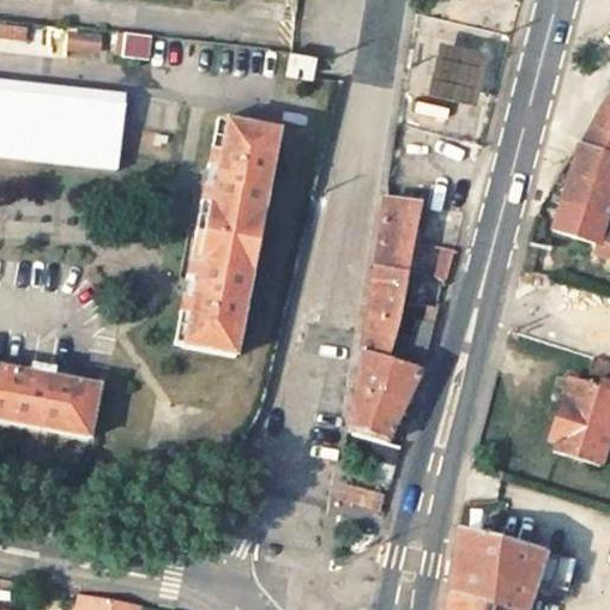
[(0,16),(0,31),(24,34),(25,18),(0,16)]
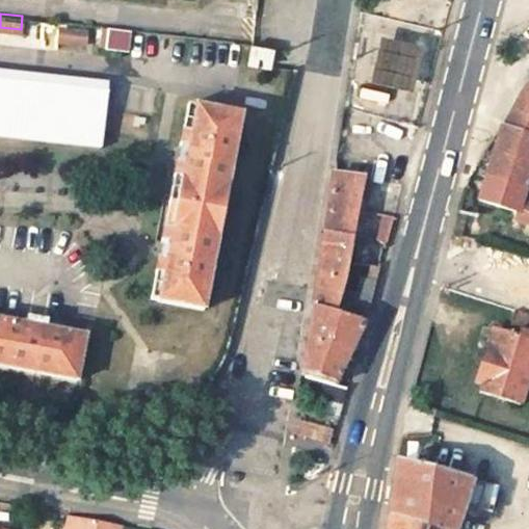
[(89,30),(63,27),(62,40),(88,43),(89,30)]
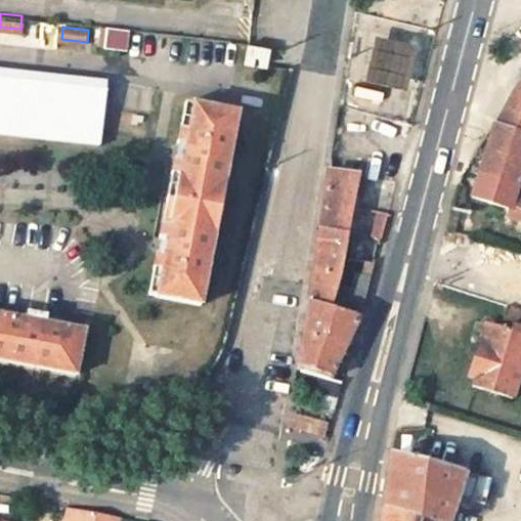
[(123,31),(102,29),(100,44),(122,46),(123,31)]
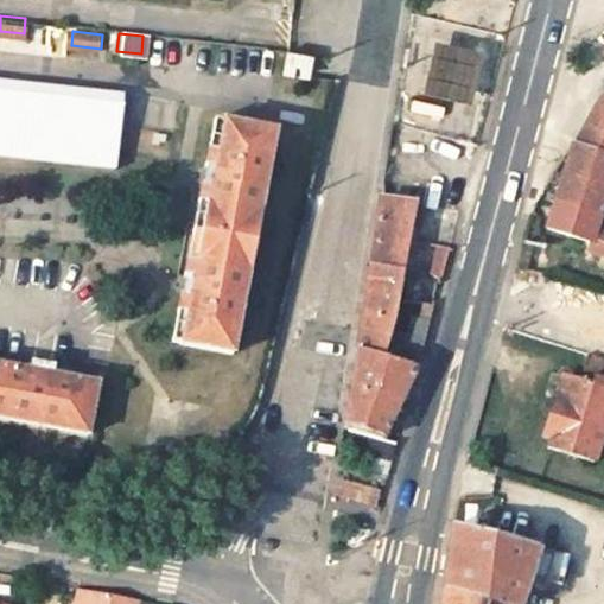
[(487,48),(438,36),(426,88),(475,99),(487,48)]
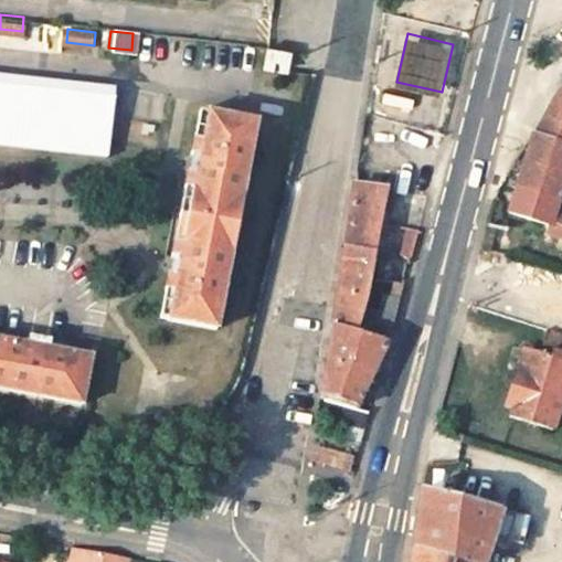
[(293,49),(272,45),(268,63),(288,67),(293,49)]
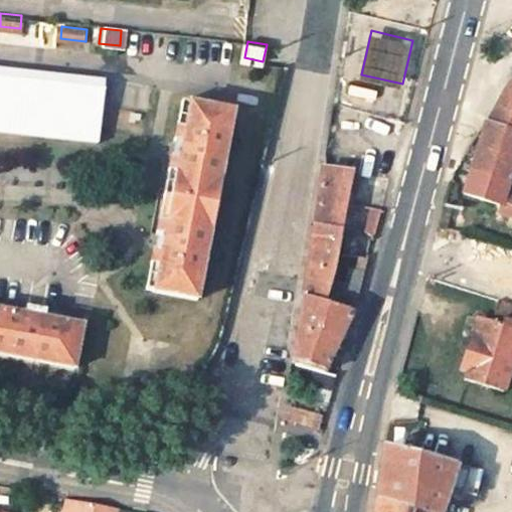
[(107,77),(0,64),(0,128),(100,140),(107,77)]
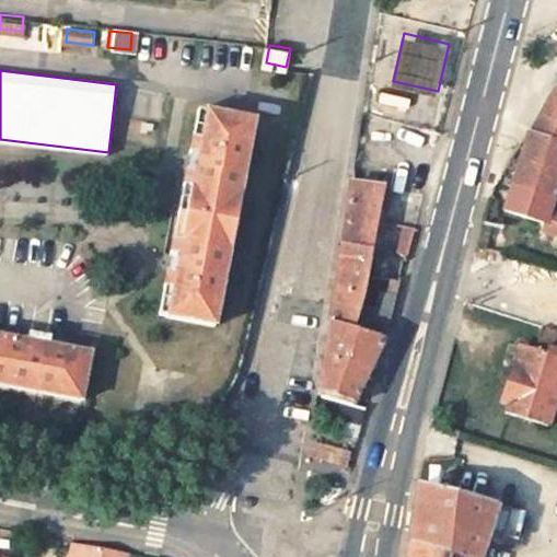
[(531,131),(513,184),(556,197),(556,89),(543,112),(531,131)]
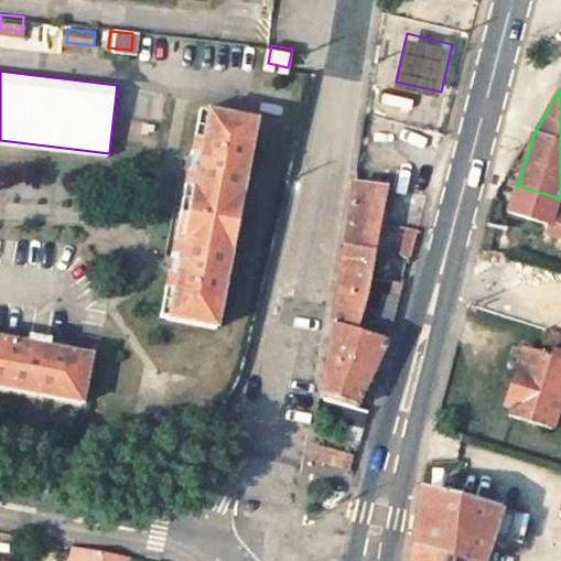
[(260,120),(212,110),(204,154),(196,153),(193,170),(201,171),(184,257),(176,255),(174,273),(181,274),(172,317),(219,326),(260,120)]
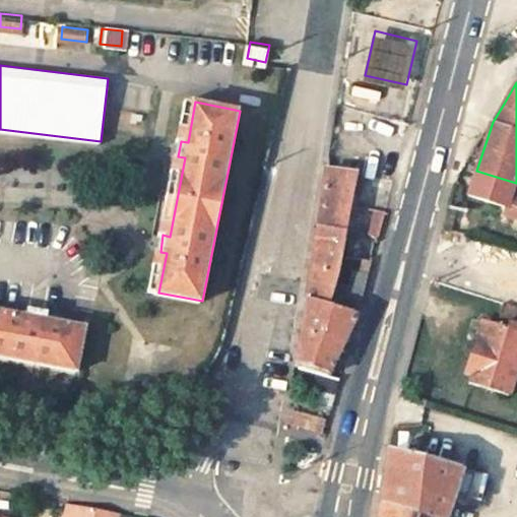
[(359,174),(329,167),(320,223),(348,231),(359,174)]
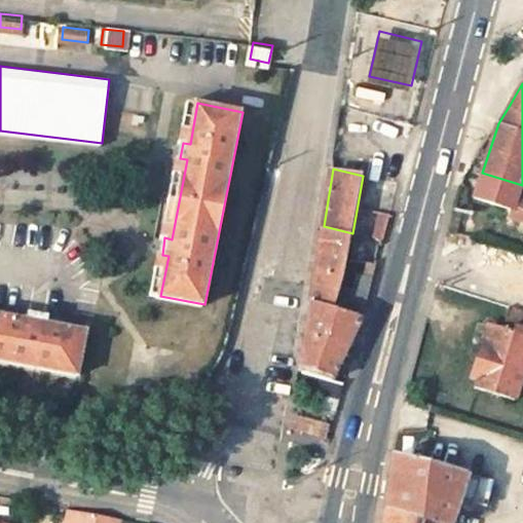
[(522,185),(482,173),(476,194),(512,206),(511,209),(522,213),(522,185)]
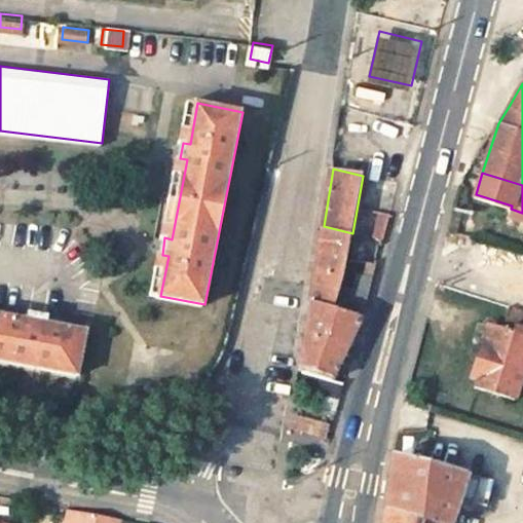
[(390,213),(380,211),(374,235),(383,240),(390,213)]
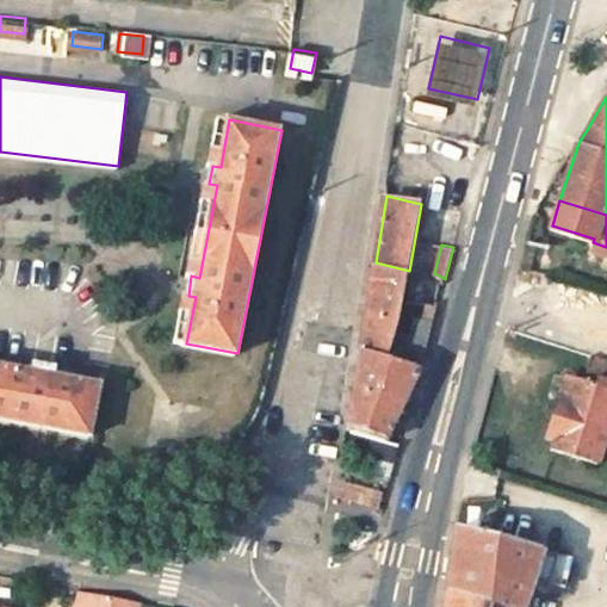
[(402,302),(409,271),(376,262),(367,309),(400,316),(402,302)]
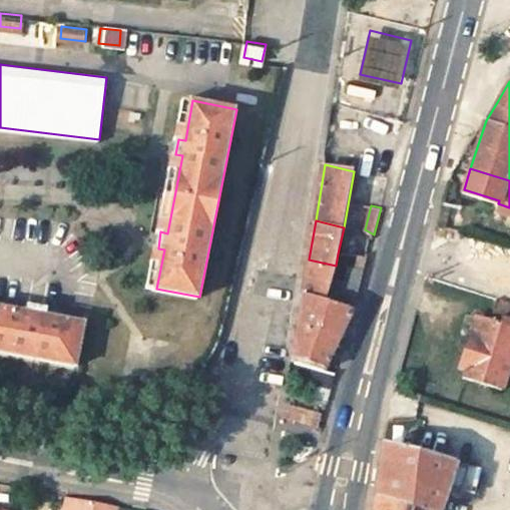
[(350,265),(342,303),(355,306),(369,255),(360,252),(356,267),(350,265)]
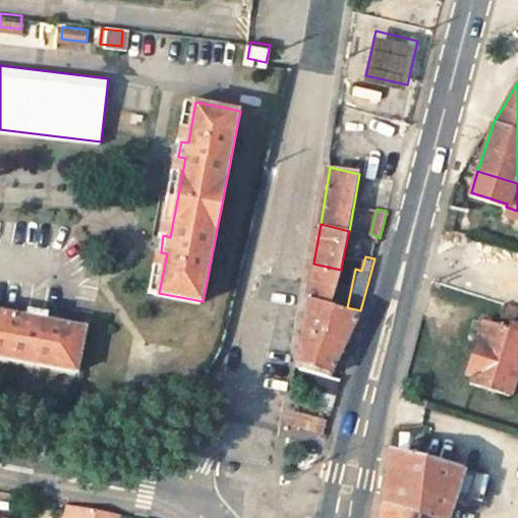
[(333,303),(341,270),(313,264),(308,297),(333,303)]
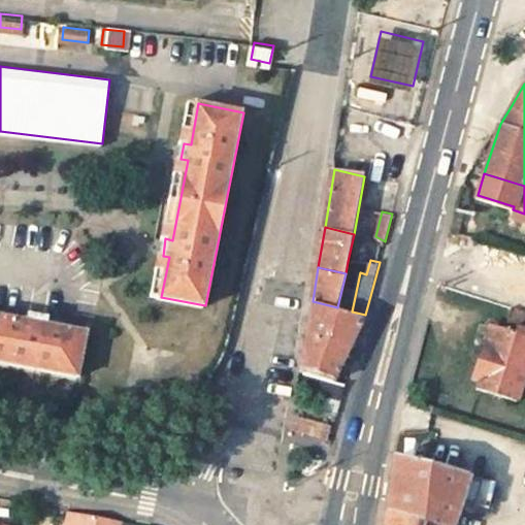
[(313,301),(301,371),(334,379),(346,357),(357,332),(365,315),(352,312),(337,307),(313,301)]
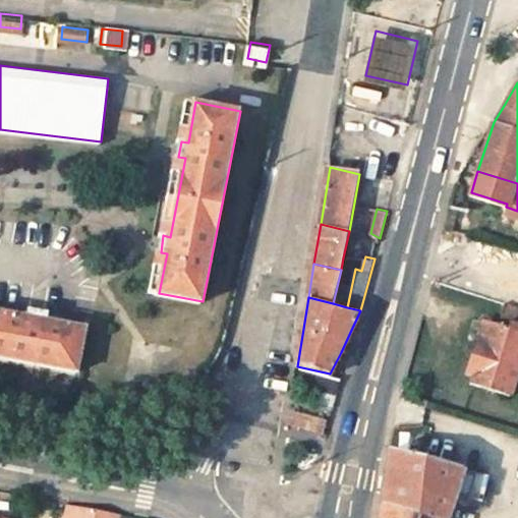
[(517,304),(507,301),(500,323),(485,319),(468,373),(473,376),(471,382),(510,394),(517,369),(517,304)]
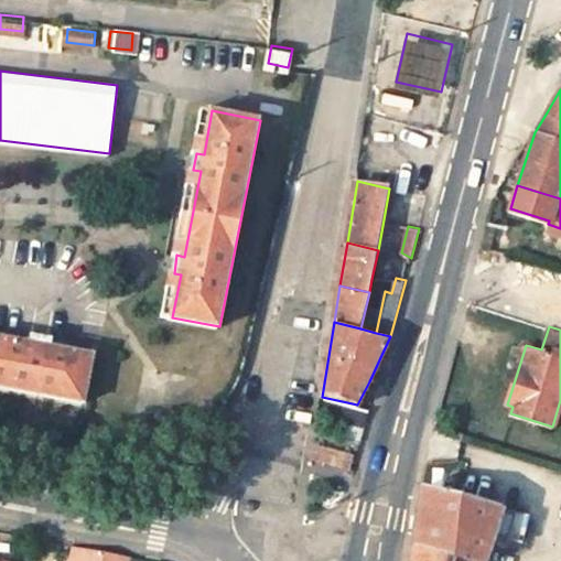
[(0,381),(85,398),(95,353),(51,344),(52,337),(33,334),(31,341),(0,334),(0,381)]
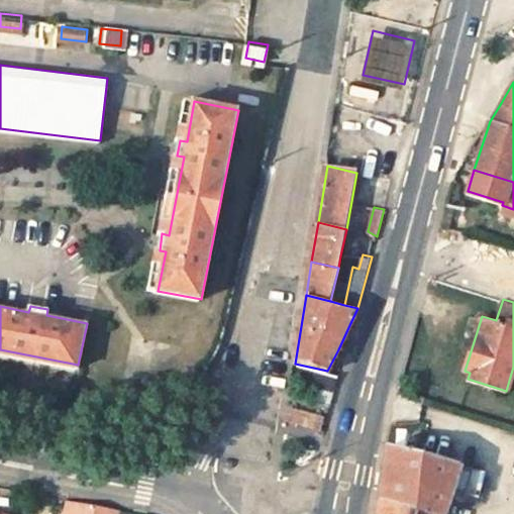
[(383,473),(378,513),(440,513),(450,488),(478,495),(486,473),(387,445),(383,473)]
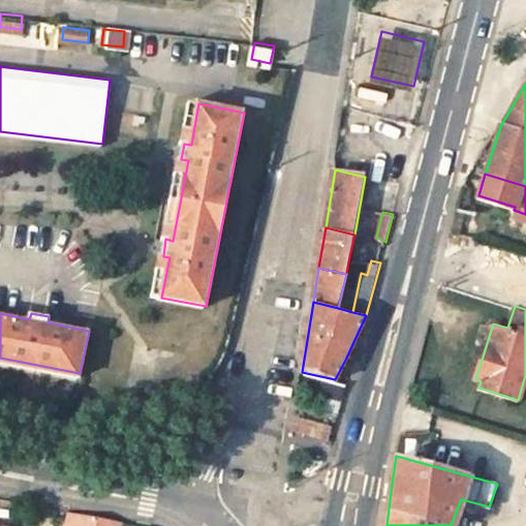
[(125,525),(126,523),(81,513),(76,525),(125,525)]
